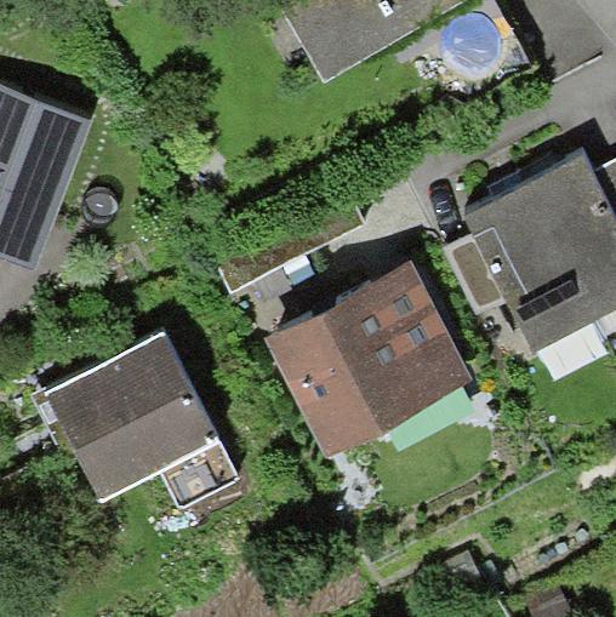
[(295,0),(328,57),(426,0),(295,0)]
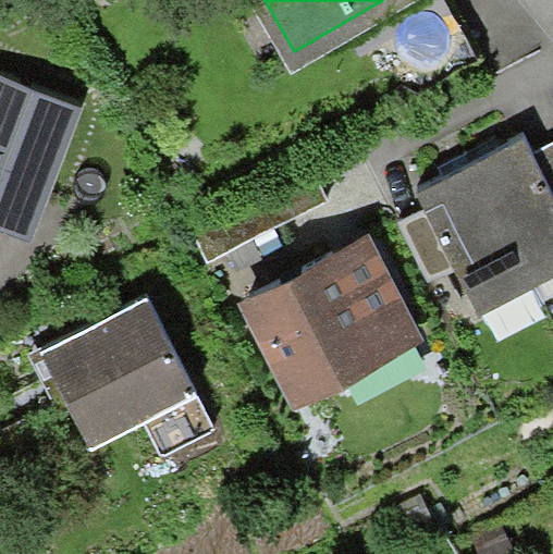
[(0,194),(7,177),(50,195),(83,108),(0,75),(0,194)]
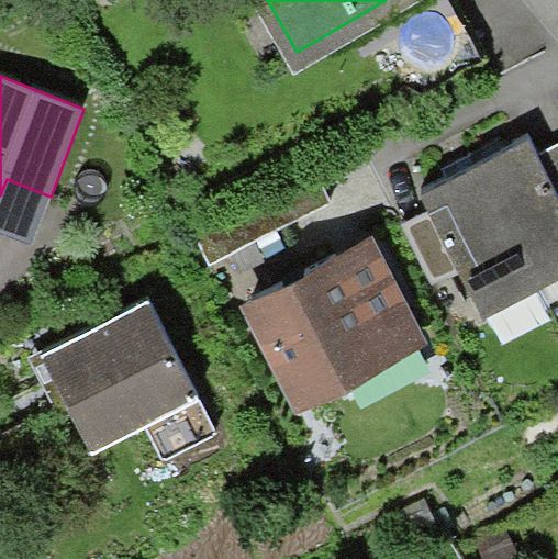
[(557,147),(539,157),(529,140),(477,167),(533,275),(557,261),(557,147)]
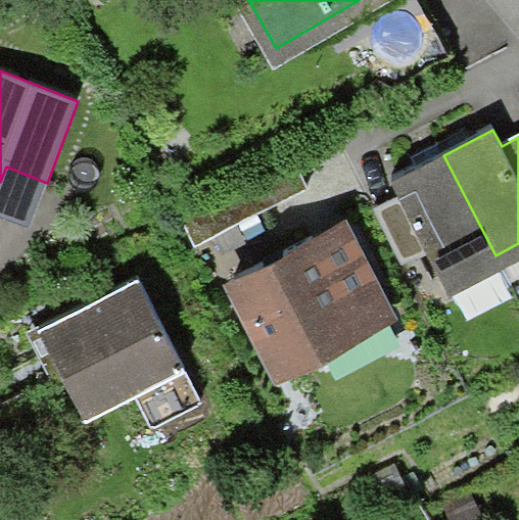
[(511,285),(496,255),(443,155),(394,181),(403,197),(376,211),(405,267),(432,252),(462,311),(511,285)]
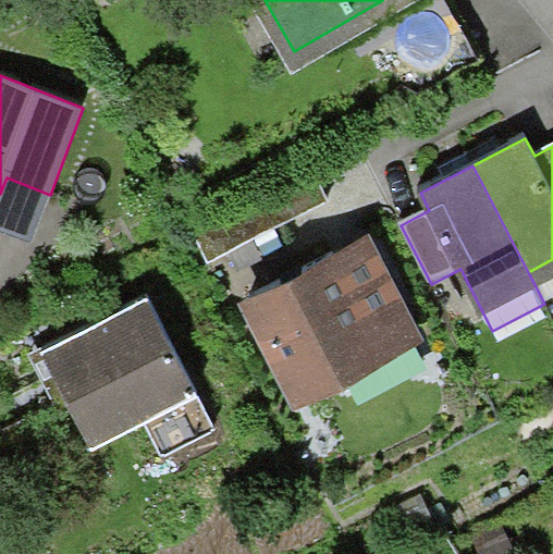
[(363,242),(252,300),(303,396),(344,374),(347,381),(417,345),(363,242)]
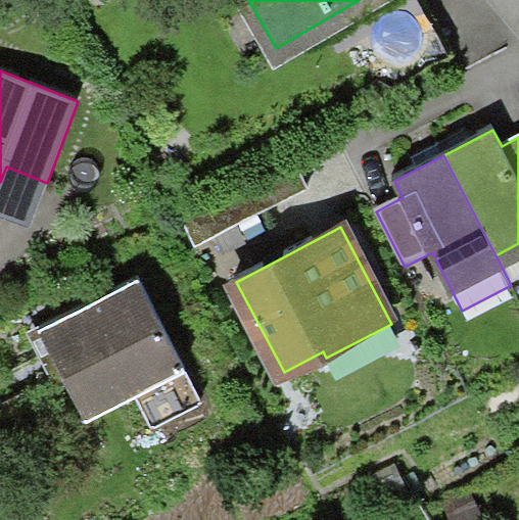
[(203,404),(137,278),(40,329),(63,374),(0,406),(0,456),(4,463),(52,437),(36,406),(71,388),(87,420),(134,395),(152,430),(203,404)]
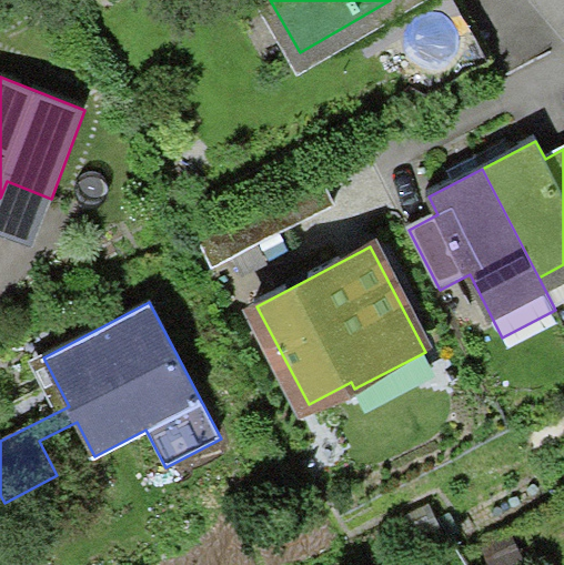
All buildings are outlined.
